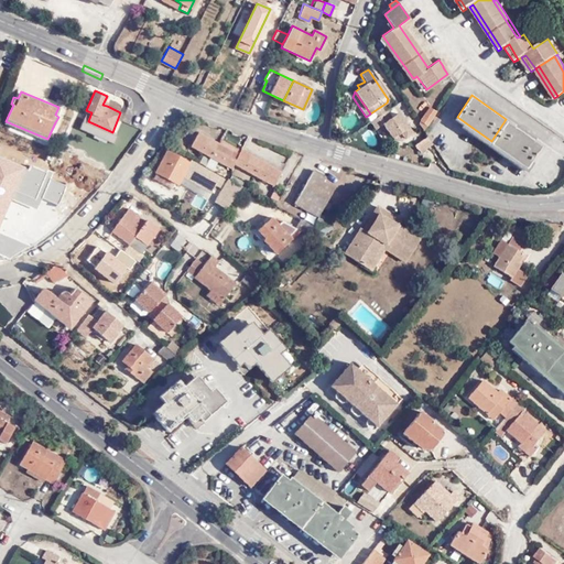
[(373,111),(377,117),(383,112),(380,107),(373,111)]
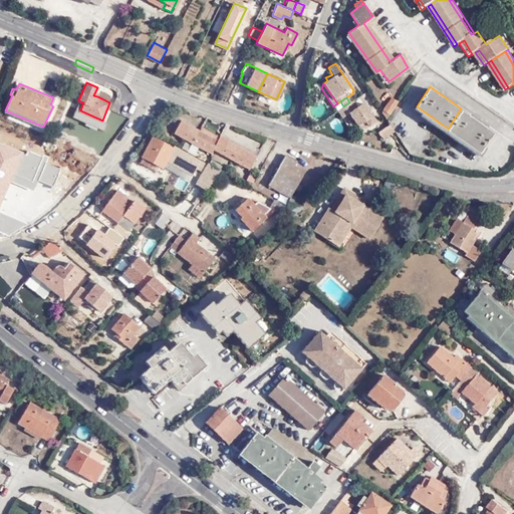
[(384,118),(397,101),(391,97),(379,111),(384,118)]
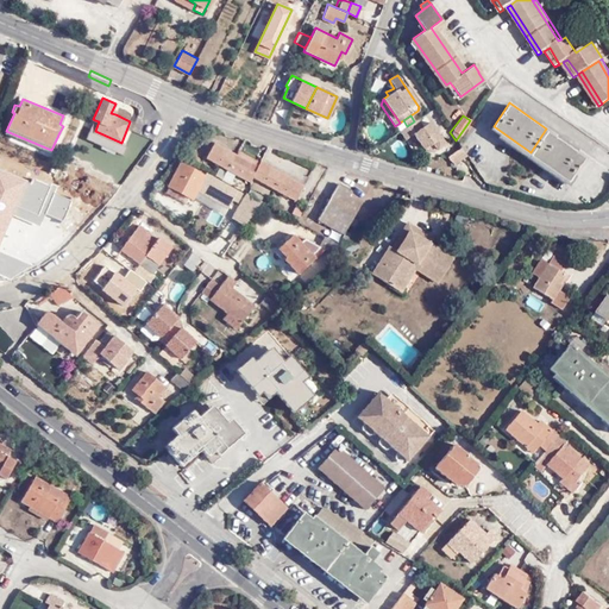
[(407,126),(399,131),(405,139),(413,135),(422,149),(433,152),(444,145),(429,123),(421,127),(416,119),(414,121),(407,126)]
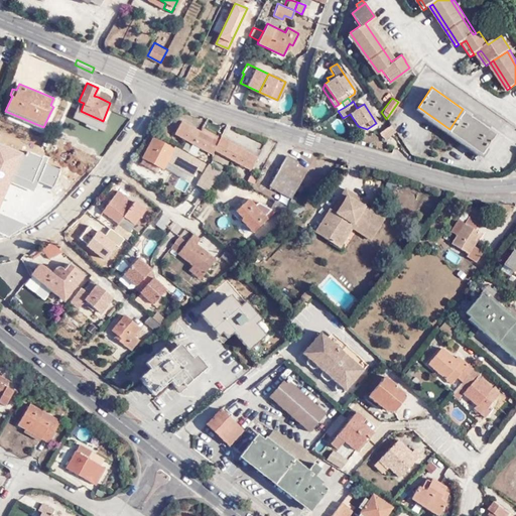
[(84,103),(81,102),(74,116),(98,126),(101,120),(81,111),(84,103)]
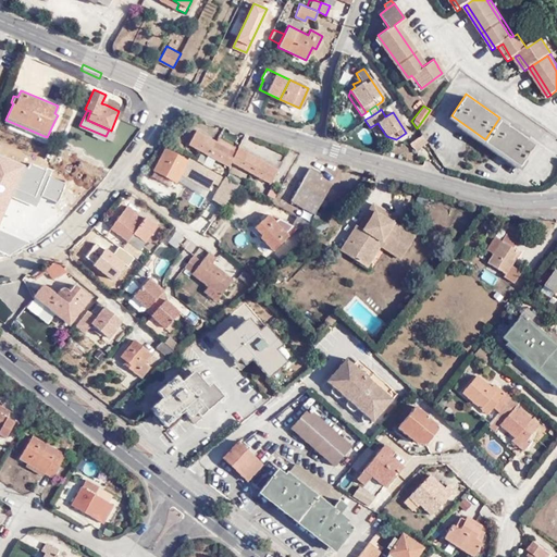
[(499,118),(485,139),(520,163),(535,141),(499,118)]
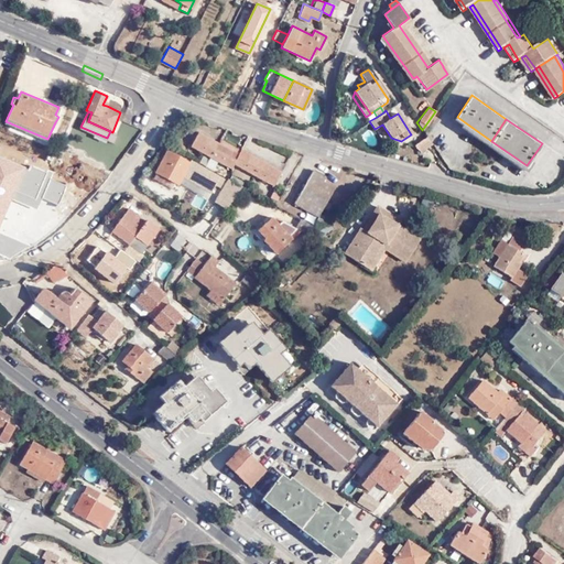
[(0,134),(0,139),(13,145),(18,136),(2,129),(0,134)]
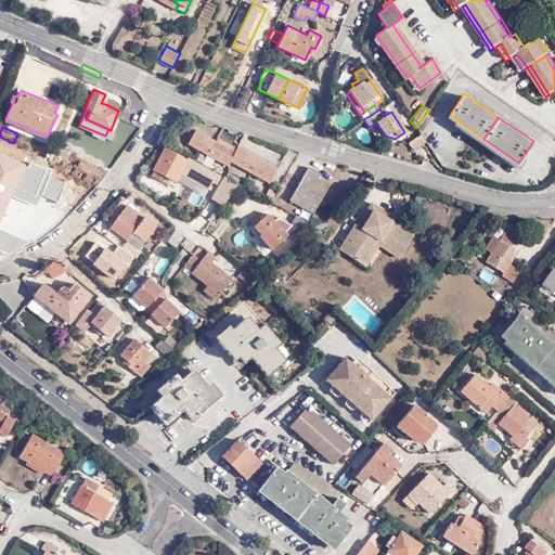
[(185,142),(206,153),(214,140),(193,128),(185,142)]
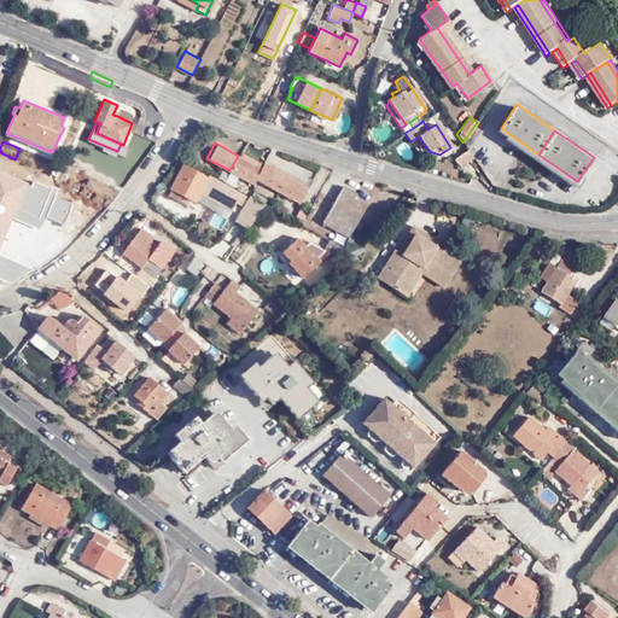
[(459,169),(472,158),(466,149),(452,159),(459,169)]
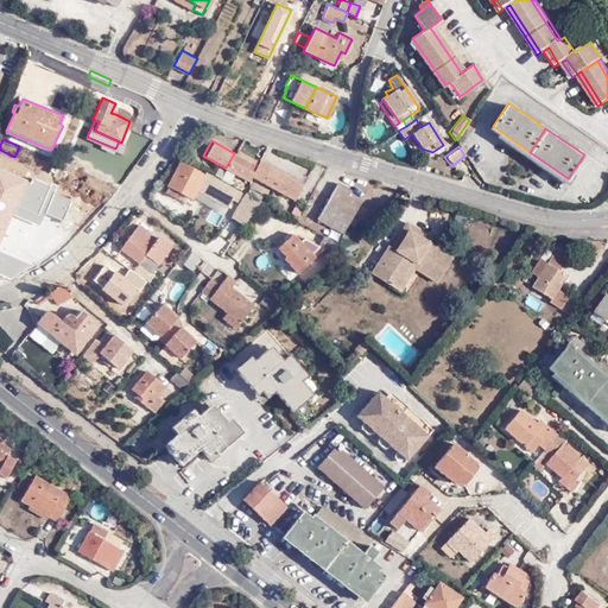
[(234,153),(226,168),(247,179),(249,175),(255,165),(234,153)]
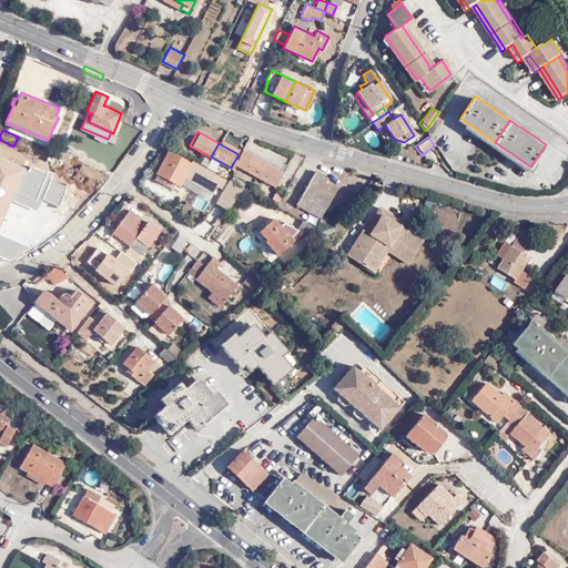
[(241,150),(239,154),(233,163),(254,175),(262,161),(241,150)]
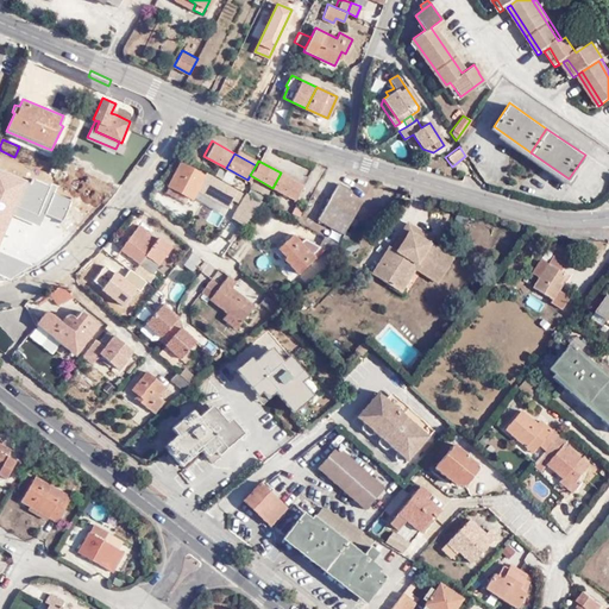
[(169,186),(193,198),(196,190),(201,183),(205,175),(181,162),(169,186)]
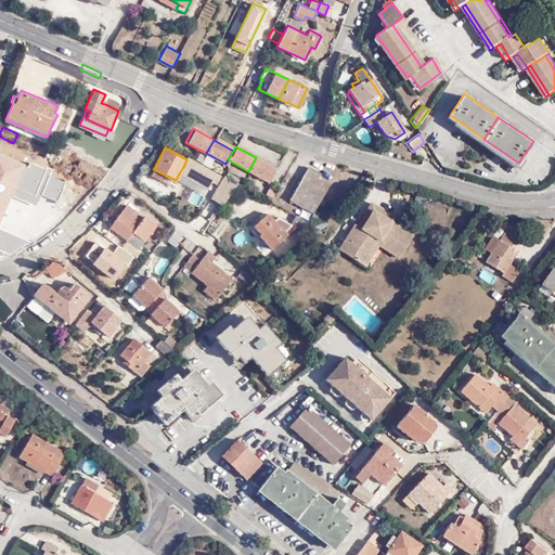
[(188,157),(186,159),(183,167),(194,172),(198,164),(188,157)]
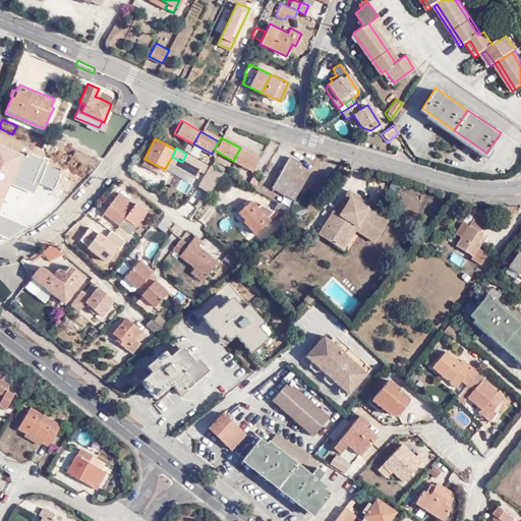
[(233,161),(251,171),(258,159),(240,148),(233,161)]
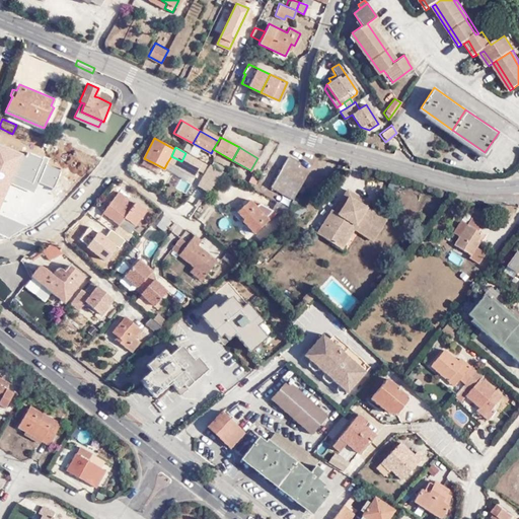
[(181,161),(198,170),(201,165),(205,167),(207,164),(186,153),(181,161)]
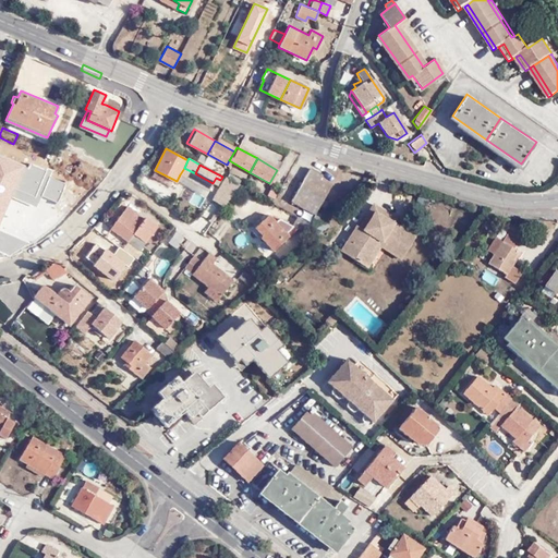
[(184,168),(180,174),(208,190),(213,183),(195,173),(184,168)]
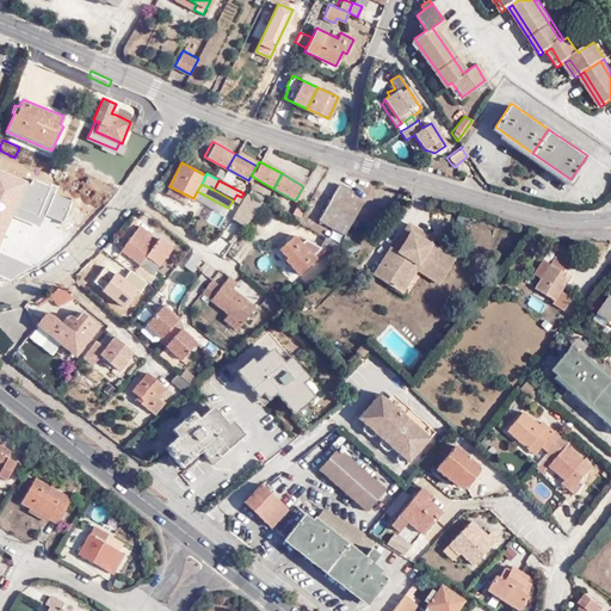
[(347,197),(351,192),(337,185),(318,220),(341,234),(340,238),(347,241),(350,235),(344,230),(349,223),(352,226),(355,221),(352,218),(360,204),(347,197)]
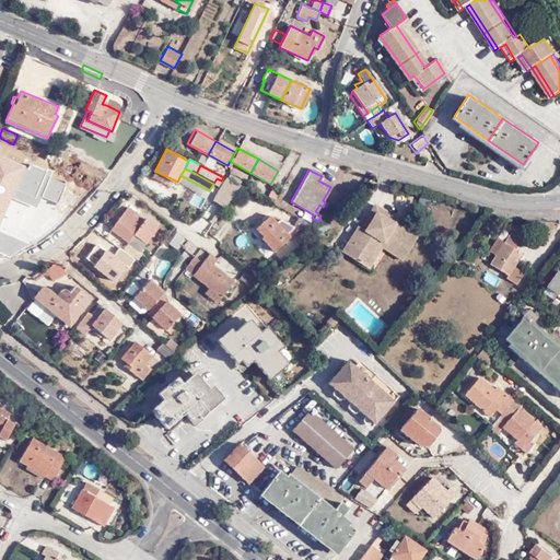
[(174,189),(177,182),(155,171),(151,177),(174,189)]
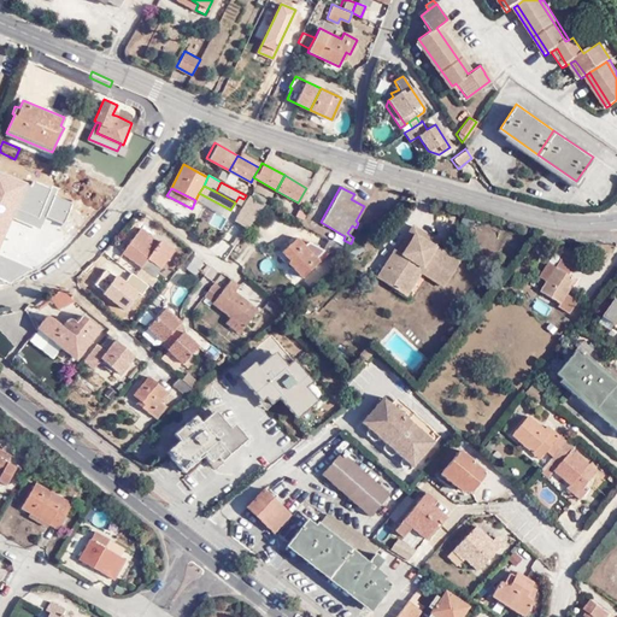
[(233,219),(246,229),(264,205),(260,203),(254,199),(250,197),(248,195),(233,219)]
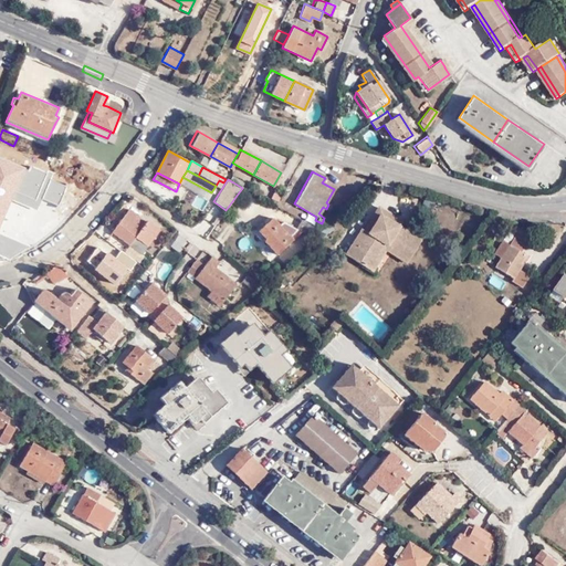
[(207,212),(218,220),(226,210),(213,201),(207,212)]
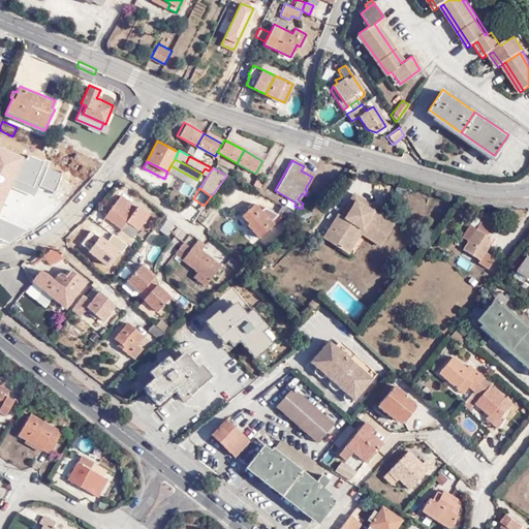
[(137,206),(136,207),(133,211),(129,208),(128,210),(123,206),(127,200),(119,194),(103,215),(132,237),(149,214),(137,206)]
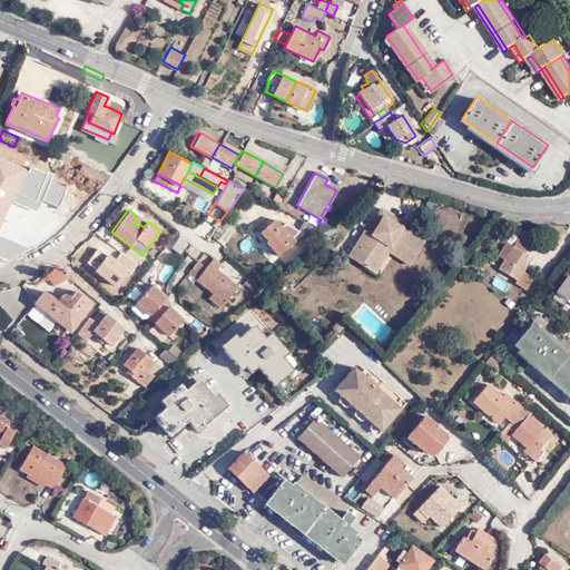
[(380,209),(371,223),(374,226),(369,235),(364,233),(362,232),(345,257),(369,273),(384,247),(410,263),(422,243),(401,228),(403,224),(380,209)]
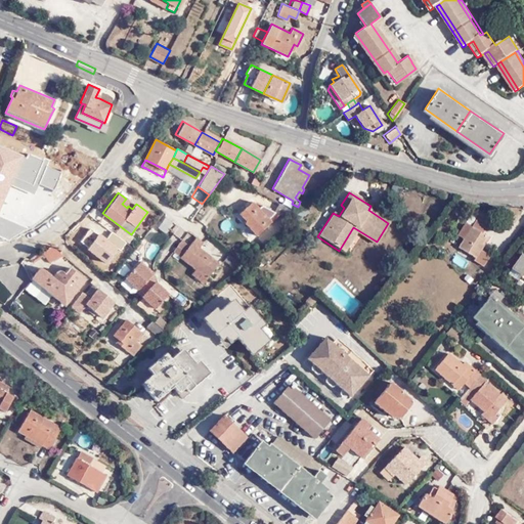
[(246,221),(244,223),(255,236),(271,223),(252,202),(238,214),(246,221)]
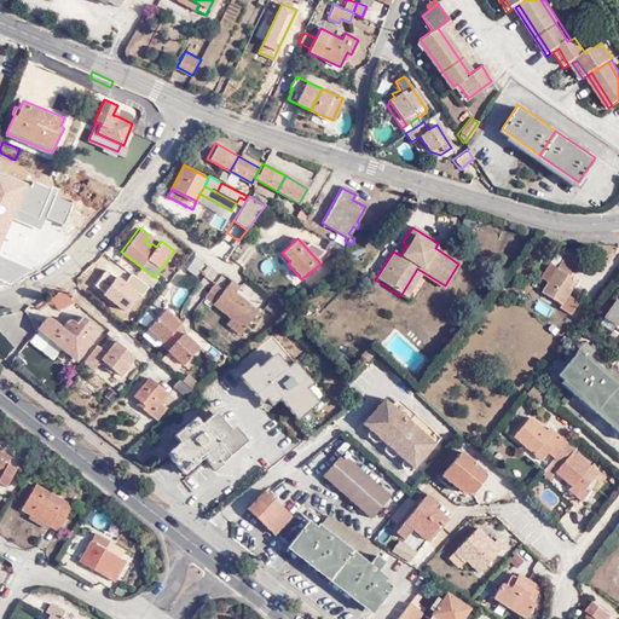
[(324,252),(341,261),(350,253),(329,242),(324,252)]
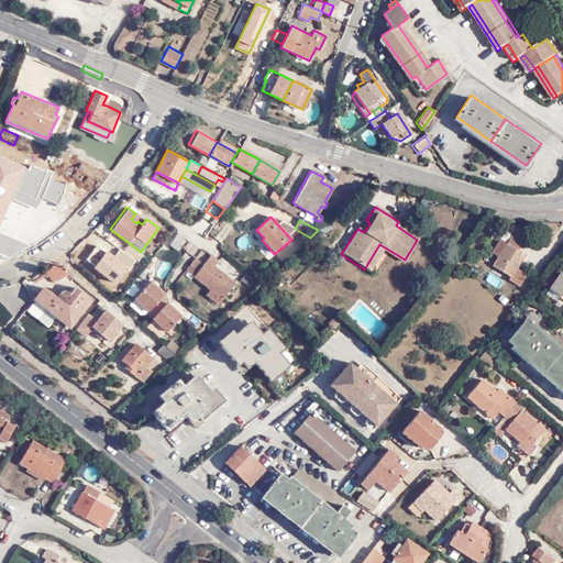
[(360,230),(364,232),(370,223),(366,220),(360,230)]
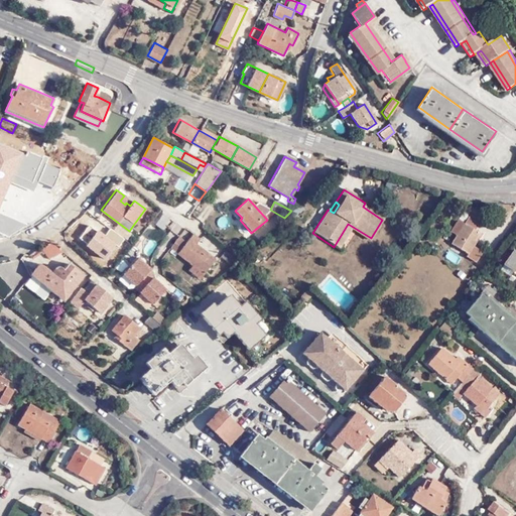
[(506,211),(501,208),(497,213),(502,216),(506,211)]
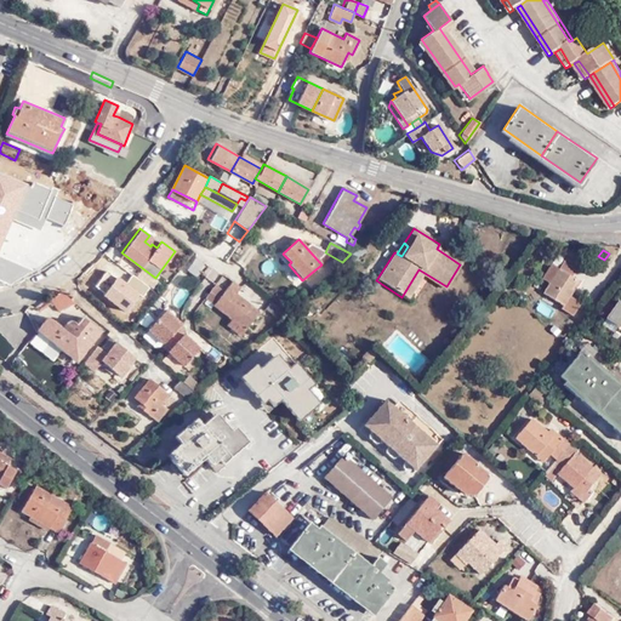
[(288,266),(289,265),(291,262),(283,254),(279,257),(288,266)]
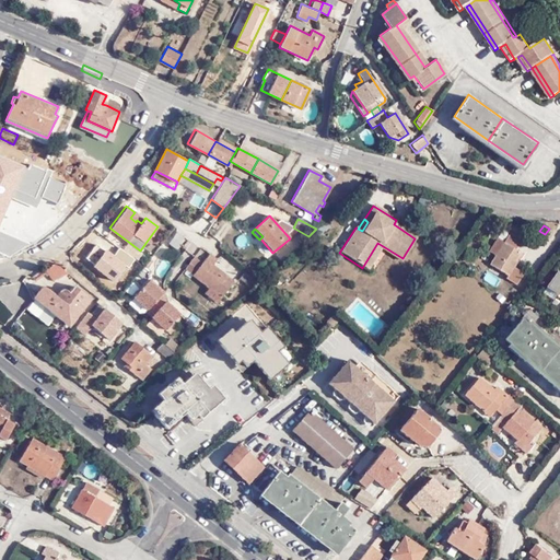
[(167,244),(175,249),(184,238),(176,233),(167,244)]
